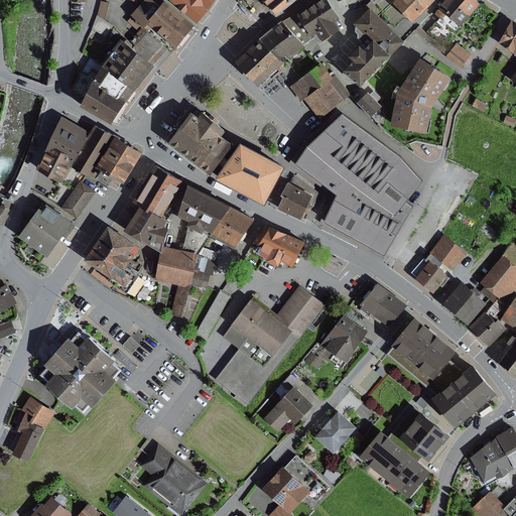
[(165,0),(161,5),(155,0),(144,0),(133,13),(143,21),(145,23),(150,27),(154,23),(178,43),(196,23),(167,0),(165,0)]
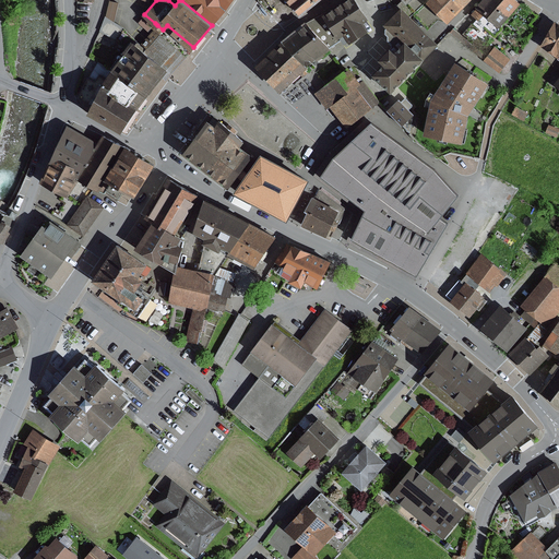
[(233,0),(190,0),(216,21),(233,0)]
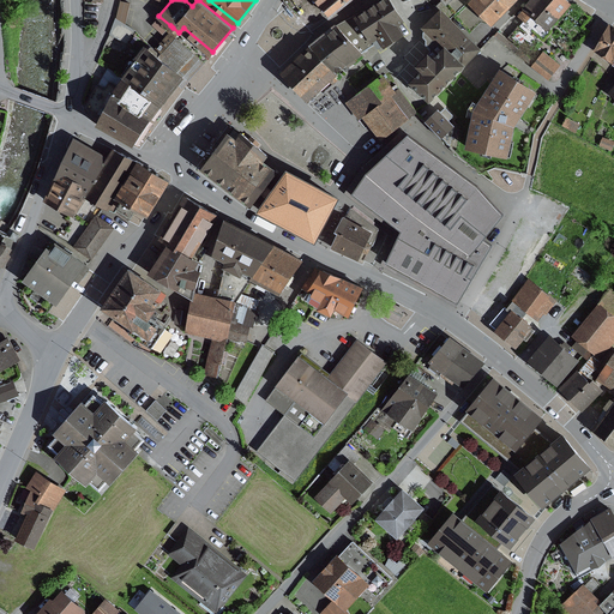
[(348,0),(325,0),(323,2),(332,14),(348,0)]
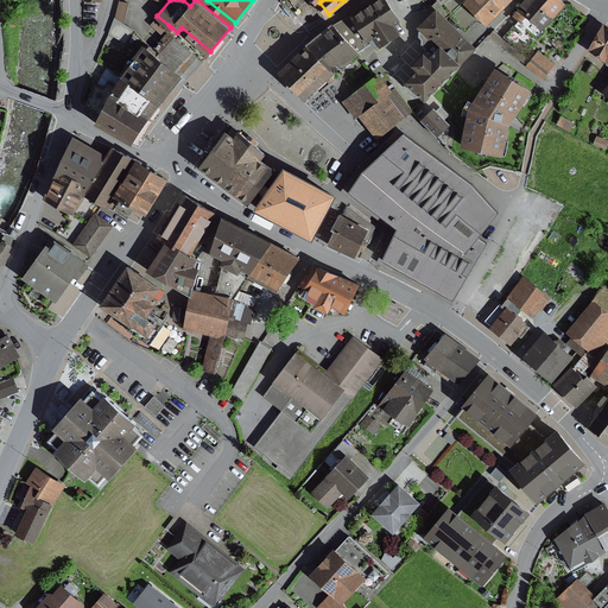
[(392,0),(374,0),(354,13),(371,38),(378,33),(384,44),(404,31),(398,21),(404,18),(392,0)]
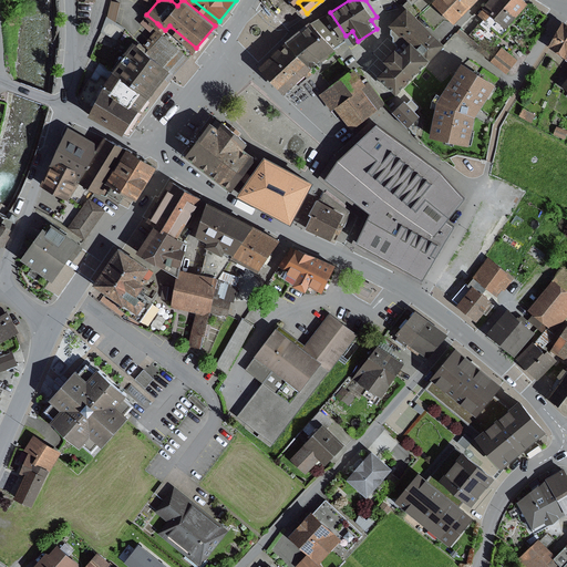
[(408,0),(404,3),(408,8),(418,16),(419,14),(435,0),(408,0)]
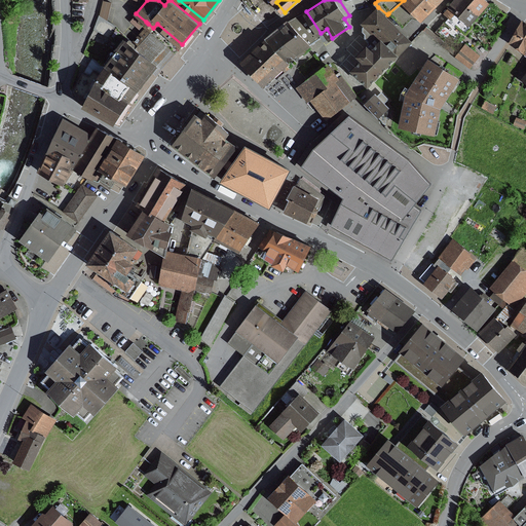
[(421,16),(404,0),(388,13),(404,28),(413,19),(418,20),(421,16)]
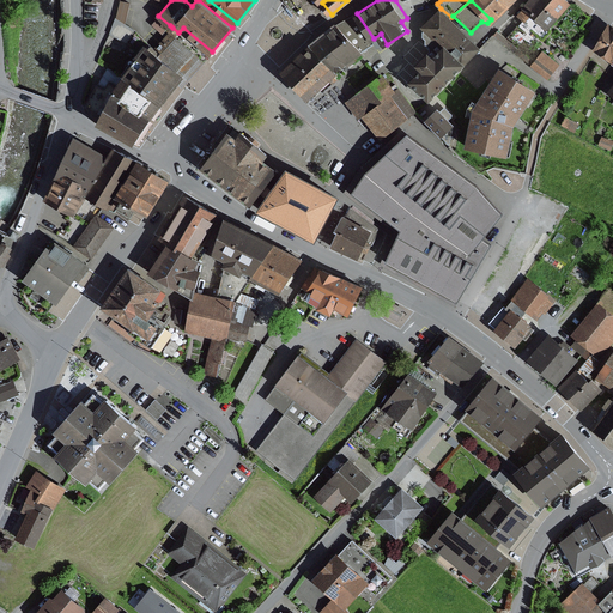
[(471,0),(491,19),(495,22),(515,0),(471,0)]
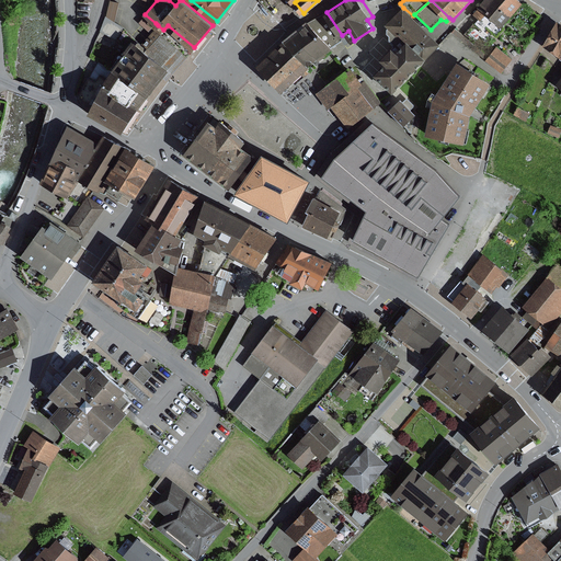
[(523,0),(485,0),(474,13),(499,33),(505,26),(503,25),(524,0),(523,0)]
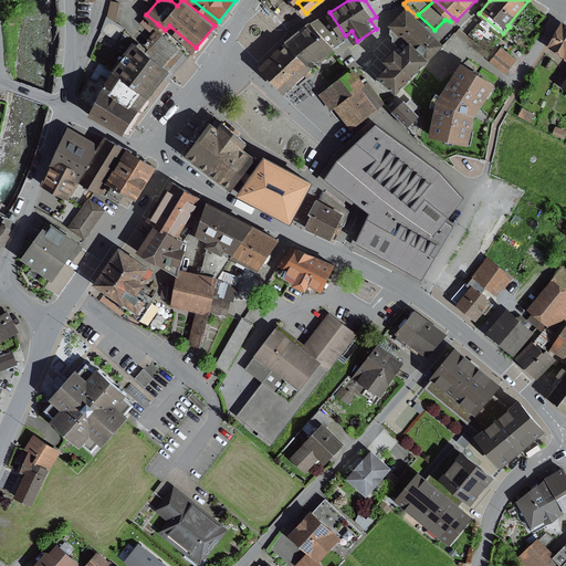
[(121,2),(112,1),(108,17),(116,22),(121,2)]
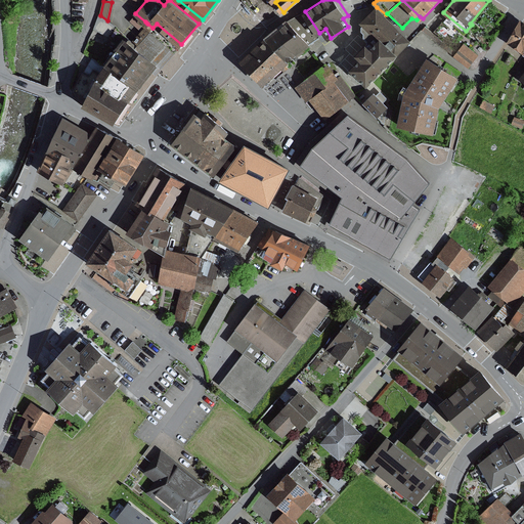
[(386,14),(377,7),(361,22),(364,26),(363,26),(362,31),(365,33),(364,38),(367,41),(368,43),(359,52),(363,57),(352,68),(369,85),(412,42),(386,14)]
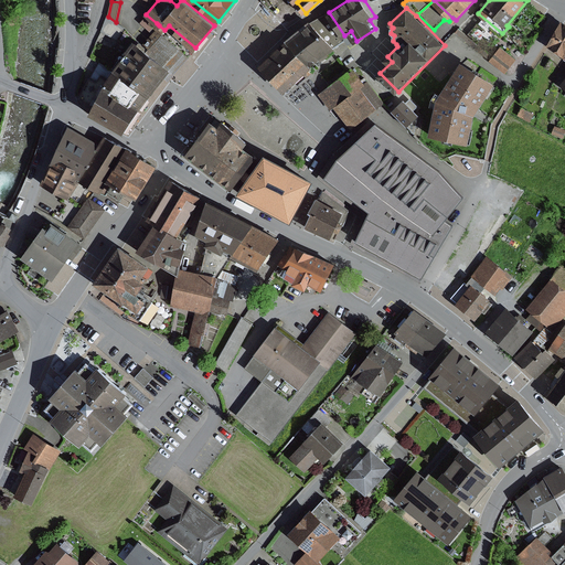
[(344,35),(329,12),(315,20),(336,46),(347,40),(344,35)]
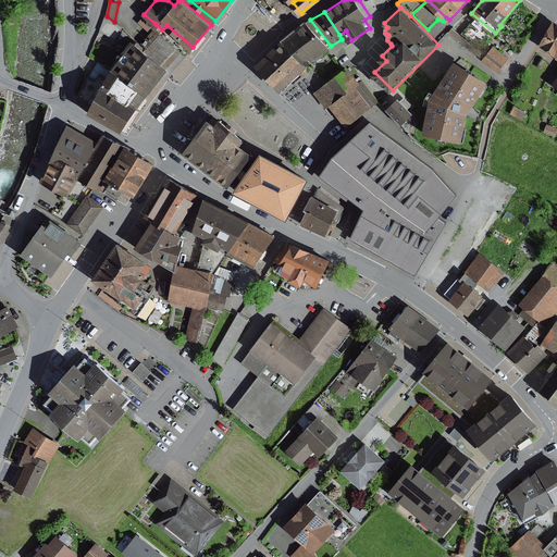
[(155,23),(144,14),(137,22),(148,31),(155,23)]
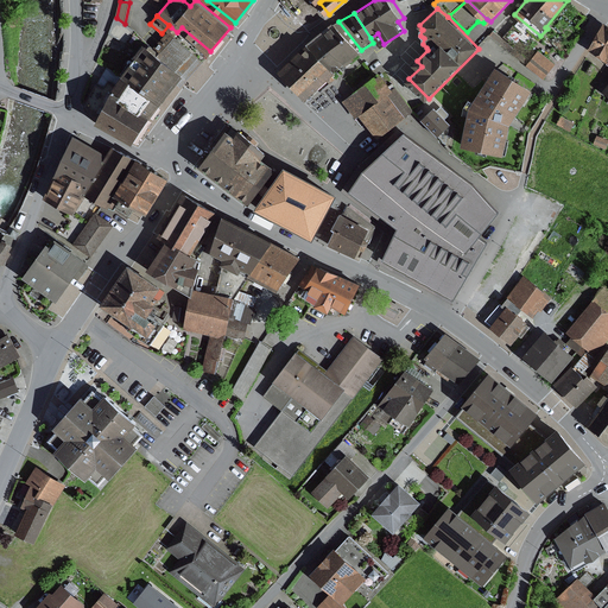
[(125,24),(116,18),(115,18),(109,33),(127,44),(135,30),(125,24)]
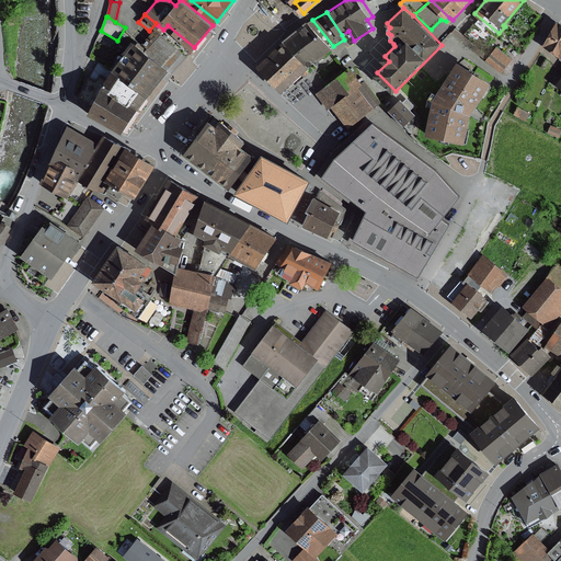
[(333,46),(312,20),(285,39),(306,58),(315,52),(319,58),(334,47),(333,46)]
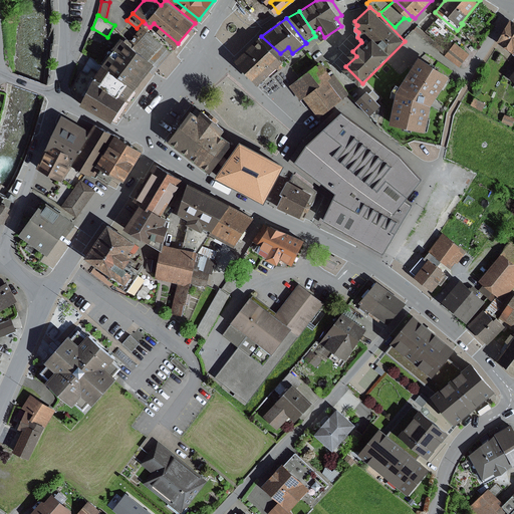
[(513,21),(512,20),(499,40),(513,49),(513,21)]
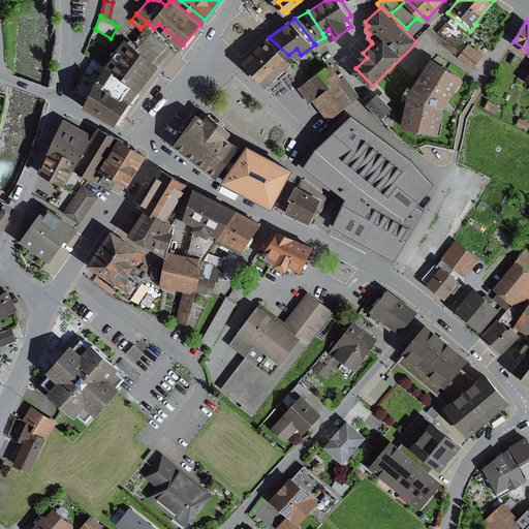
[(149,24),(133,42),(161,63),(174,50),(177,52),(183,44),(158,24),(154,28),(149,24)]
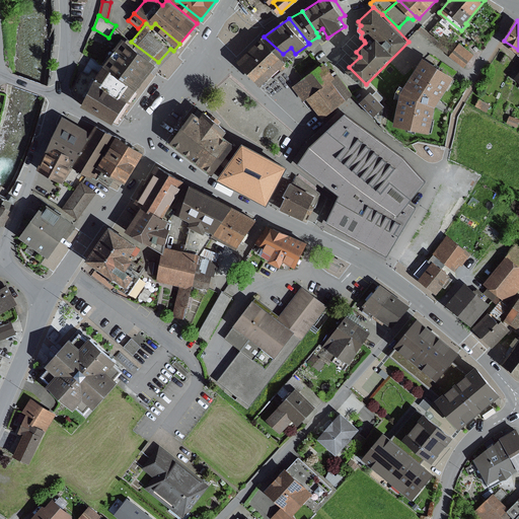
[(454,52),(422,26),(418,31),(450,56),(454,52)]
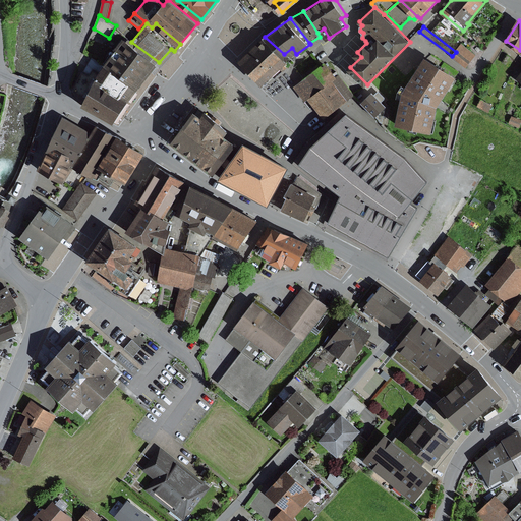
[(119,33),(113,40),(119,44),(124,37),(119,33)]
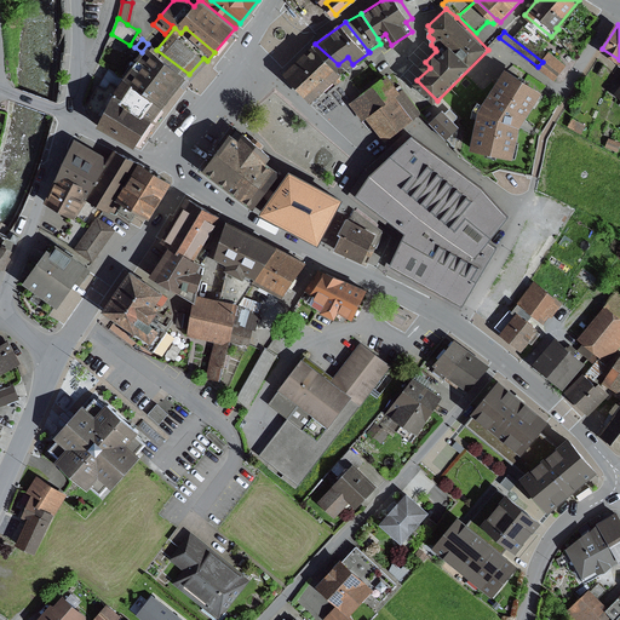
[(142,52),(127,75),(166,104),(189,74),(156,50),(148,44),(142,52)]
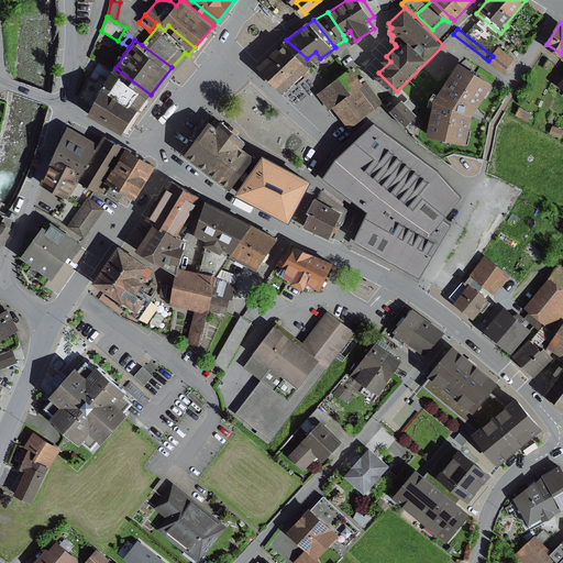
[(307,58),(286,40),(261,65),(280,83),(307,58)]
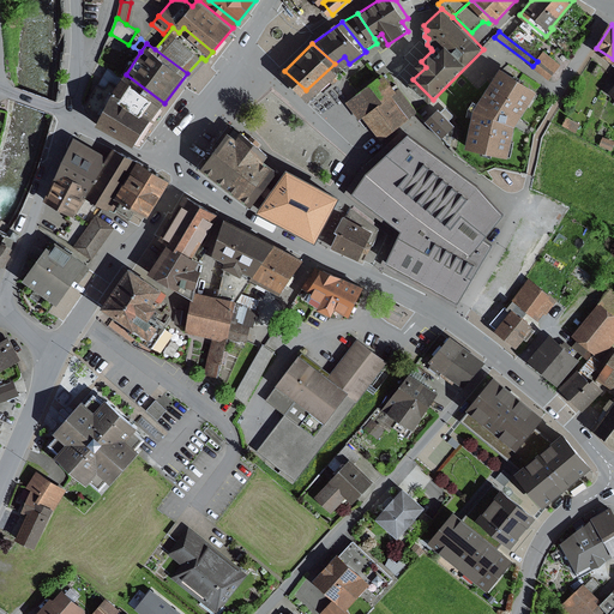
[(561,64),(545,50),(537,61),(533,66),(549,79),(561,64)]
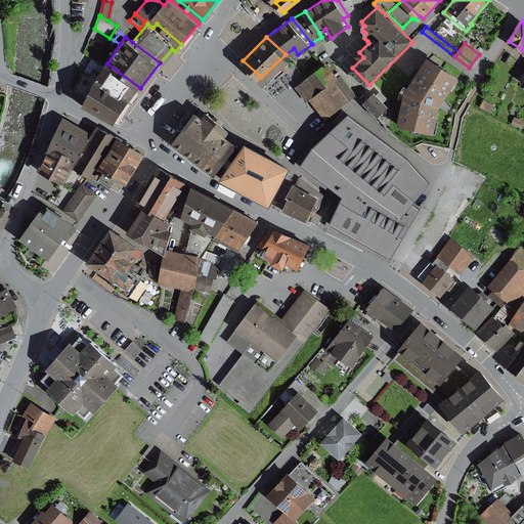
[(286,54),(261,77),(266,84),(284,68),(287,71),(291,67),(288,63),(298,54),(294,48),(286,54)]
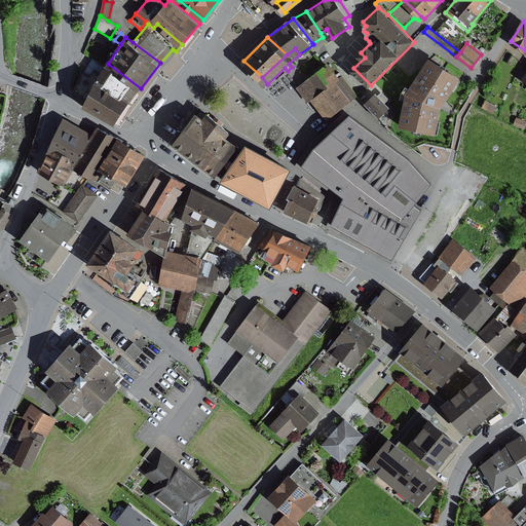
[(463,74),(431,55),(409,89),(402,124),(439,132),(444,105),(463,74)]
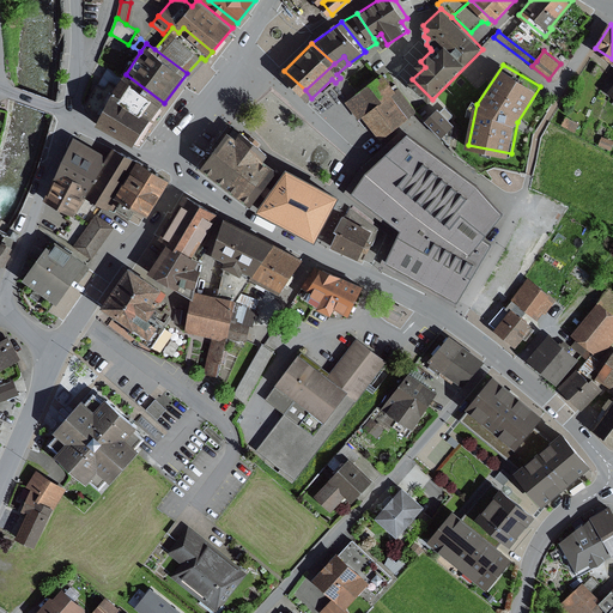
[(87,105),(104,114),(125,78),(108,68),(87,105)]
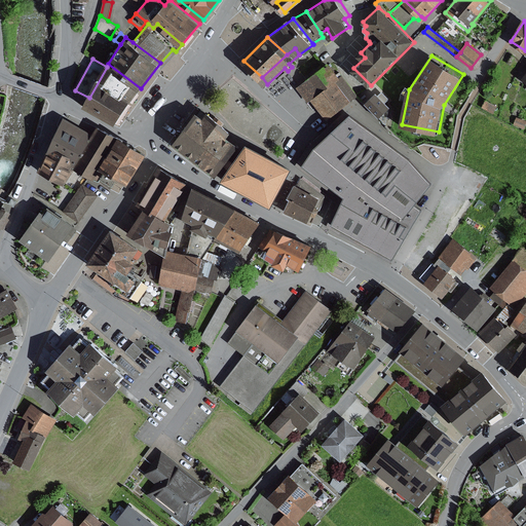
[(312,99),(340,78),(329,63),(297,87),(308,102),(312,99)]
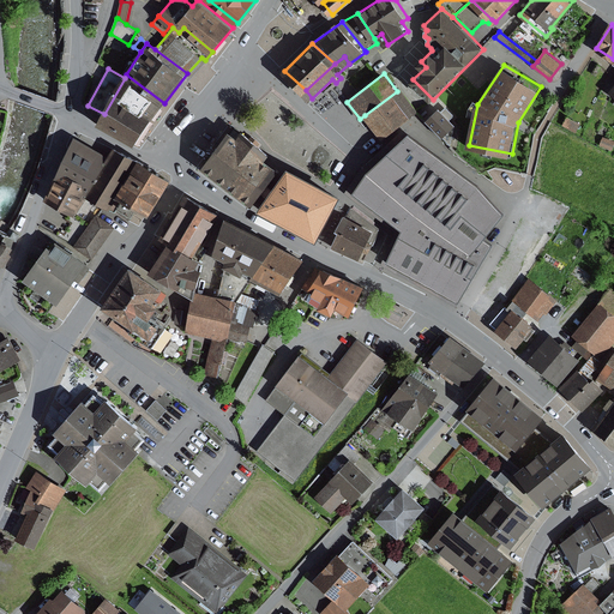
[(164,103),(126,74),(125,78),(104,114),(101,121),(137,142),(164,103)]
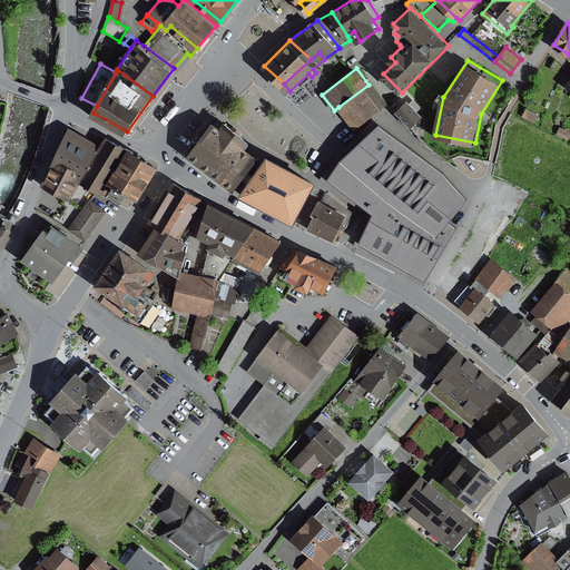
[(369,85),(338,107),(356,129),(389,104),(372,81),(369,85)]
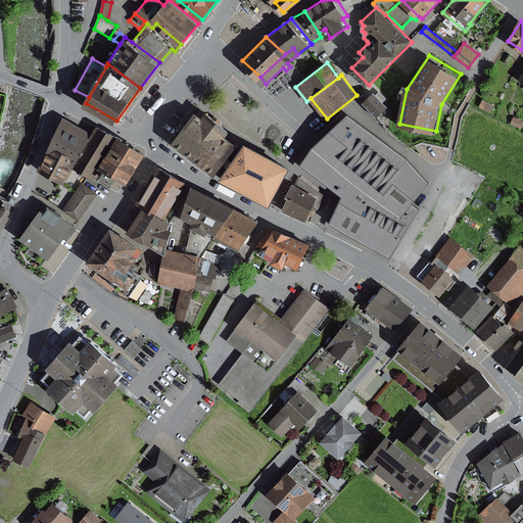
[(380,90),(377,93),(384,101),(387,98),(380,90)]
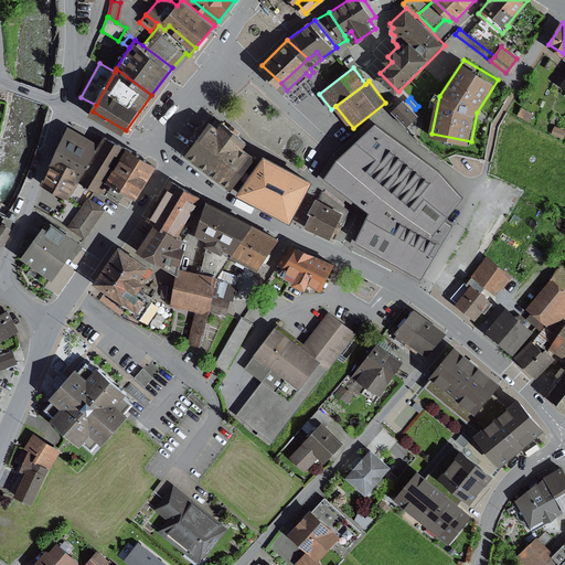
[(405,98),(394,109),(409,125),(420,114),(415,109),(407,100),(405,98)]
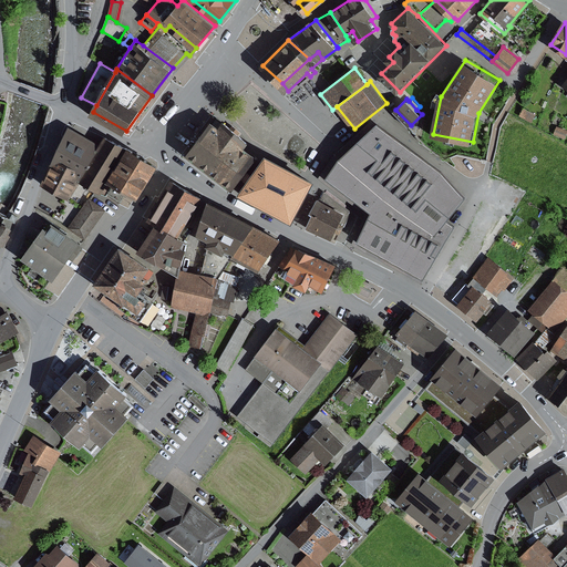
[(525,106),(521,115),(533,122),(537,114),(525,106)]
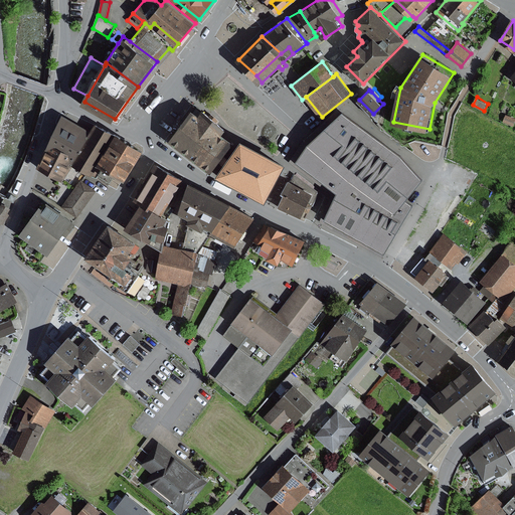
[(200,114),(193,109),(170,140),(213,171),(237,139),(226,130),(229,126),(205,108),(200,114)]
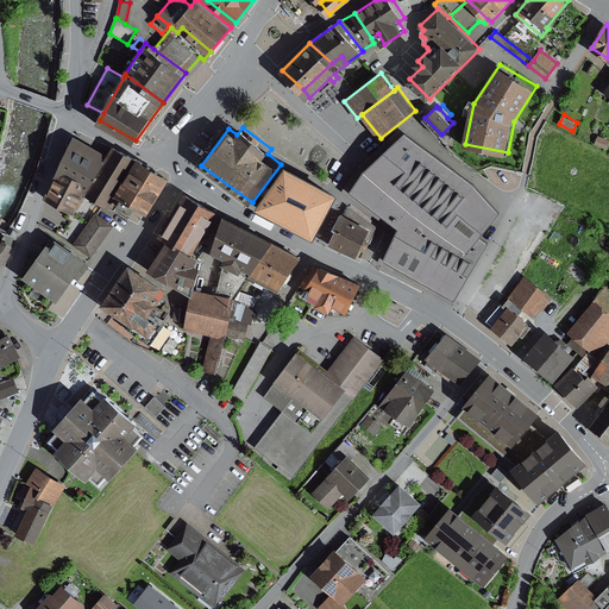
[(479,177),(410,127),(369,167),(357,186),(406,221),(389,255),(446,286),(459,294),(493,239),(484,232),(506,206),(479,177)]
